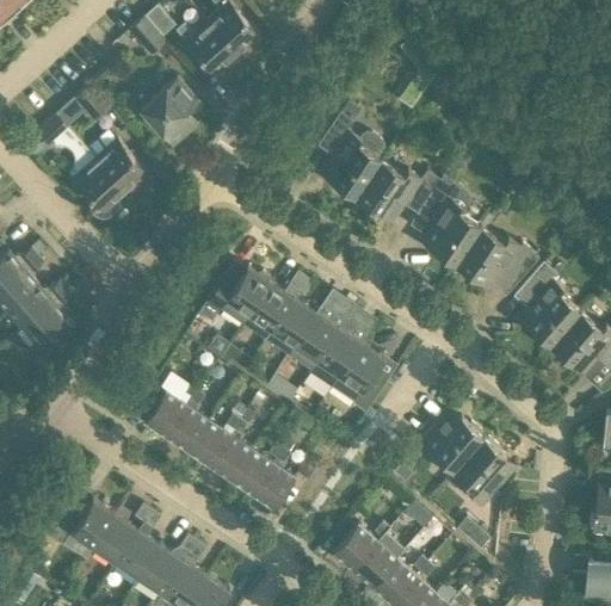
[(0,0),(0,18),(5,24),(19,12),(8,0),(0,0)]
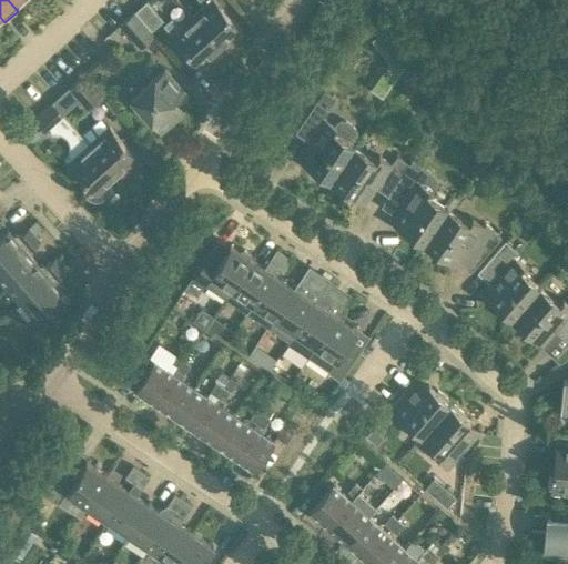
[(8,0),(18,11),(20,9),(16,4),(20,0),(8,0)]
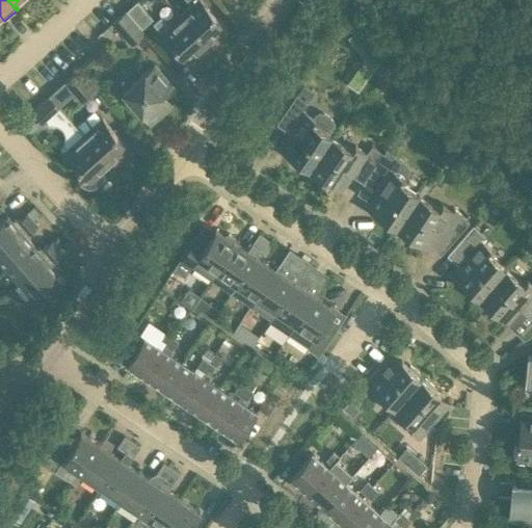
[(207,49),(225,31),(196,0),(184,0),(184,1),(191,8),(180,19),(207,49)]
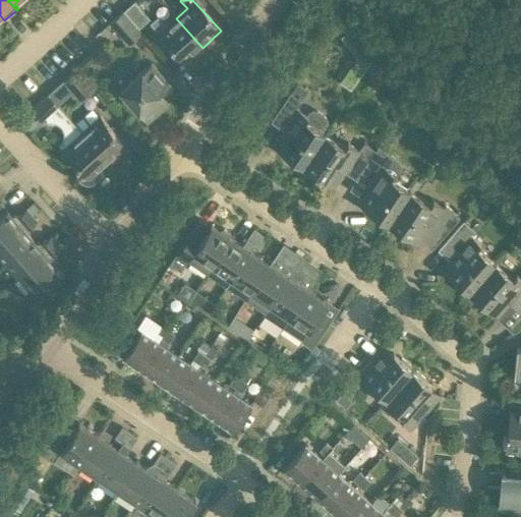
[(138,32),(149,22),(133,5),(123,13),(138,32)]
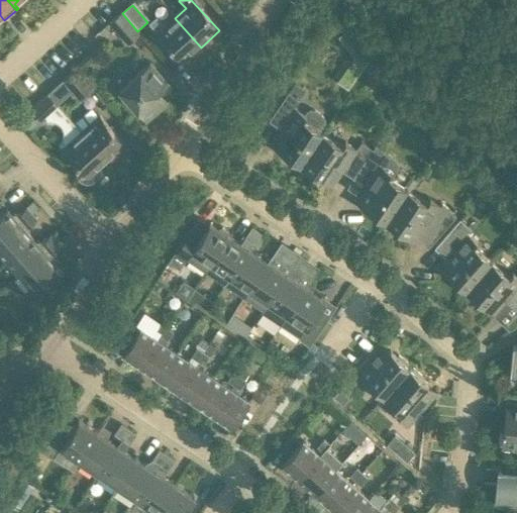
[(129,46),(140,35),(120,14),(109,25),(129,46)]
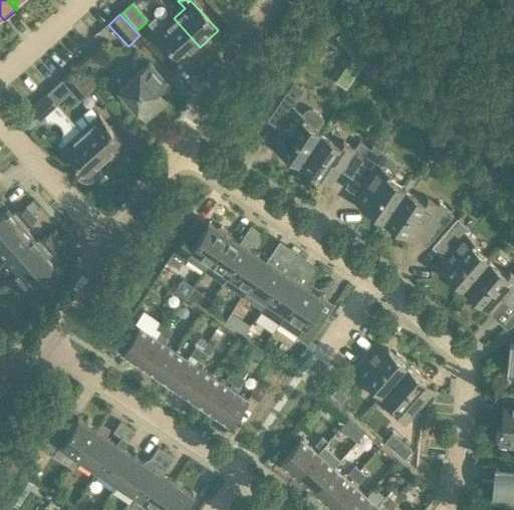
[(200,47),(174,18),(163,28),(156,20),(149,26),(182,63),(200,47)]
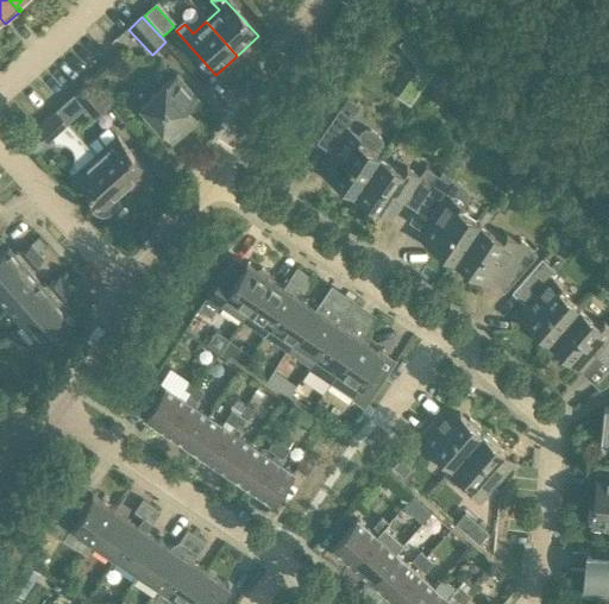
[(173,144),(196,123),(188,112),(199,102),(176,77),(142,109),(173,144)]
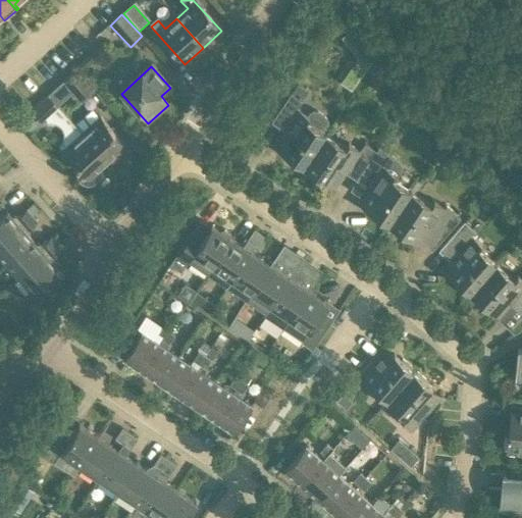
[(81,102),(93,91),(75,72),(63,84),(81,102)]
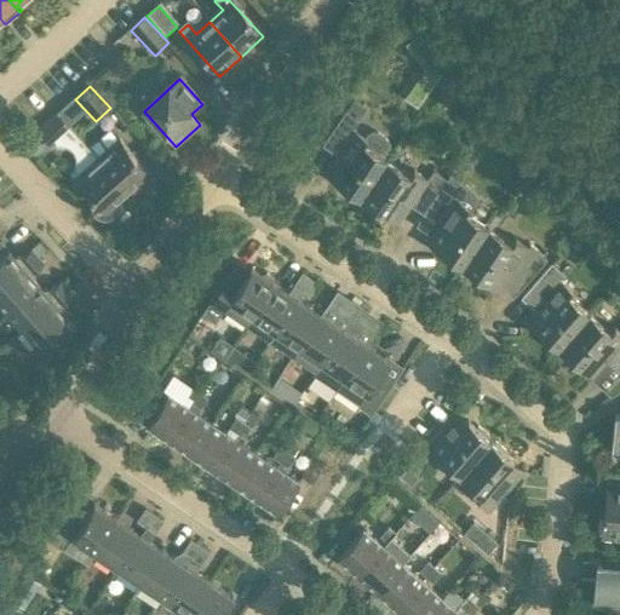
[(365,141),(354,133),(360,124),(346,114),(323,149),(337,156),(328,168),(343,178),(338,185),(362,202),(389,164),(384,161),(389,154),(390,148),(385,142),(377,136),(371,136),(366,138),(365,141)]
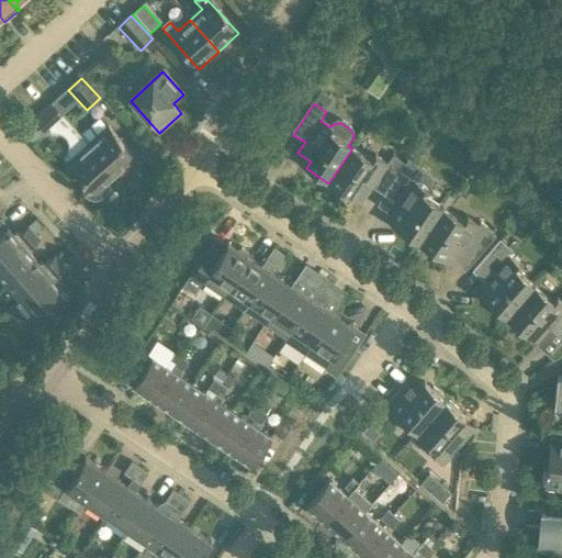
[(116,177),(88,145),(52,105),(32,123),(44,135),(48,132),(52,136),(54,136),(57,136),(58,136),(62,137),(64,140),(66,142),(67,144),(68,146),(68,148),(68,151),(67,153),(66,155),(65,157),(64,159),(69,166),(66,173),(85,181),(90,188),(85,199),(89,201),(93,202),(94,202),(97,201),(99,200),(101,200),(102,199),(111,191),(107,186),(116,177)]
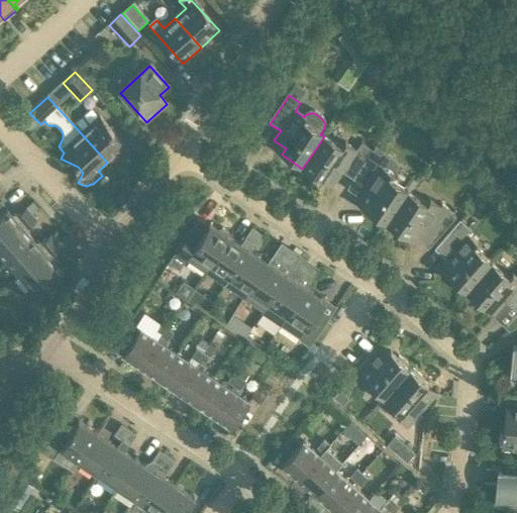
[(107,163),(125,146),(99,117),(81,133),(107,163)]
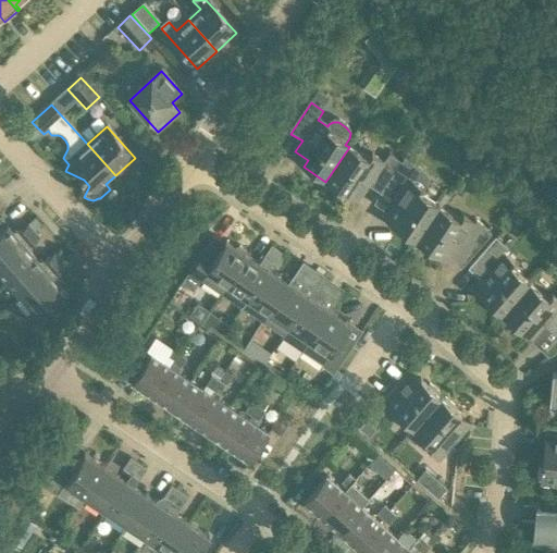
[(461,136),(455,131),(450,136),(458,142),(461,136)]
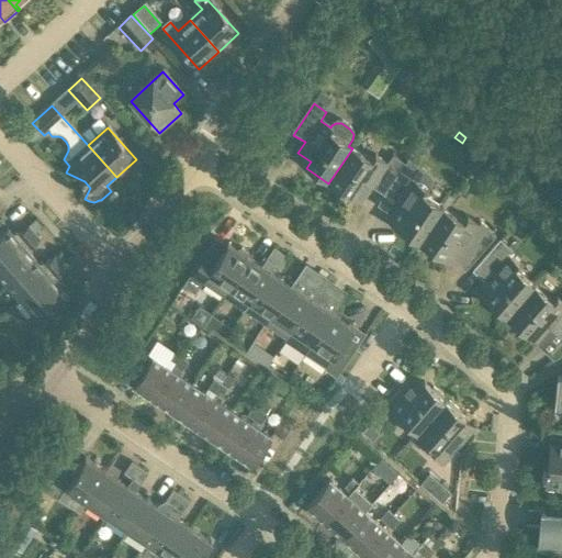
[(254,154),(259,145),(249,137),(243,146),(254,154)]
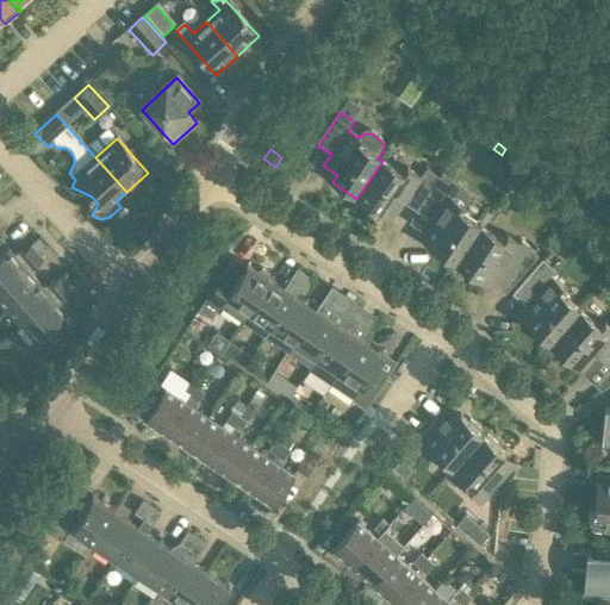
[(404,176),(383,161),(356,199),(380,214),(385,207),(392,212),(398,211),(399,209),(402,211),(405,205),(417,213),(440,181),(427,172),(421,180),(408,172),(404,176)]
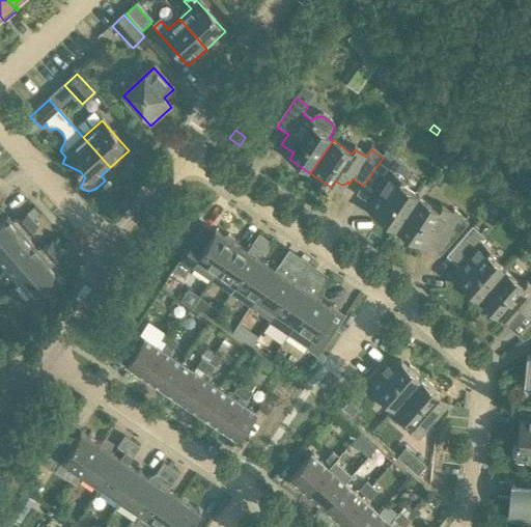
[(383,158),(363,186),(385,201),(374,216),(396,231),(419,198),(398,184),(404,175),(406,170),(402,165),(386,154),(383,158)]
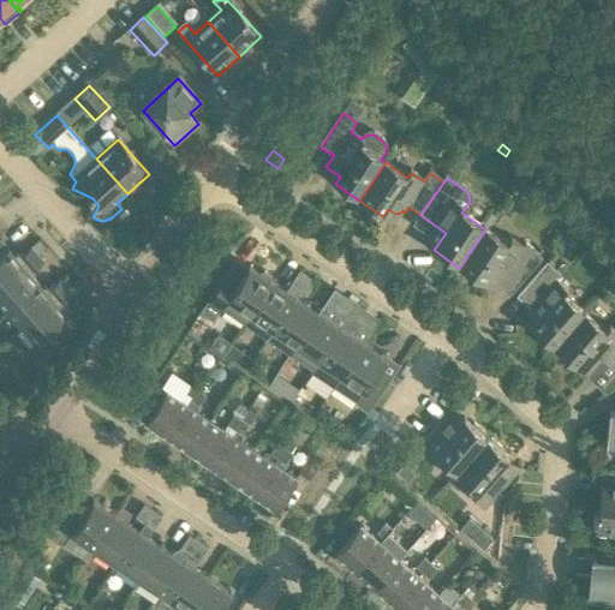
[(508,245),(485,229),(459,268),(484,285),(490,274),(513,294),(543,259),(526,246),(524,249),(512,240),(508,245)]
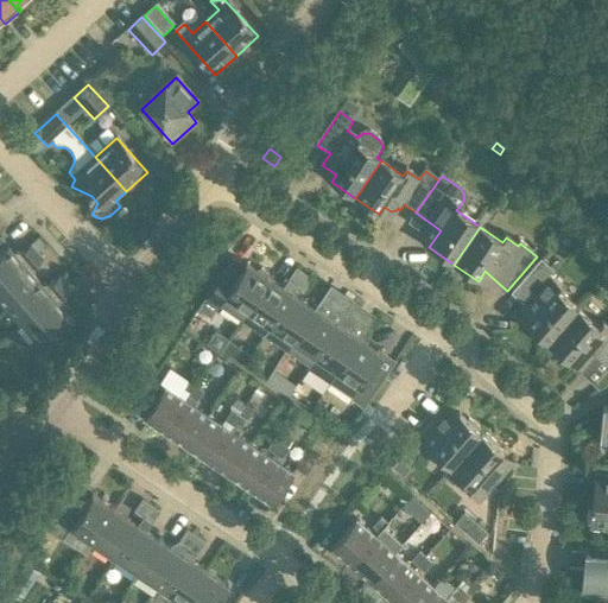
[(38,242),(31,248),(37,254),(44,248),(38,242)]
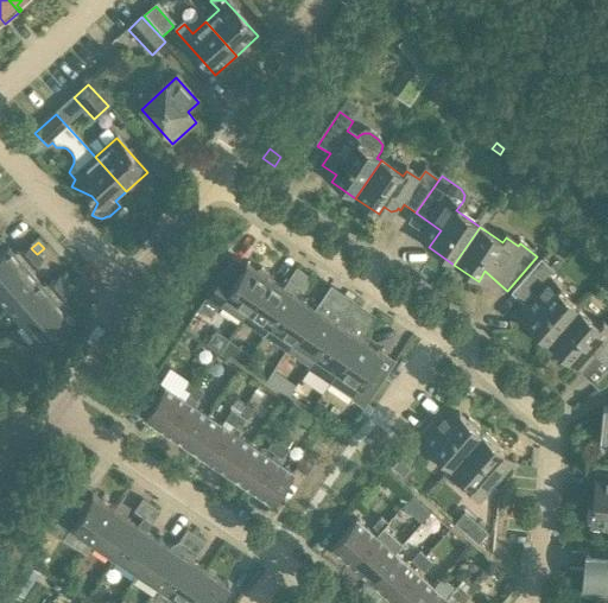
[(0,286),(37,254),(31,248),(23,256),(18,256),(16,259),(8,251),(0,256),(0,286)]
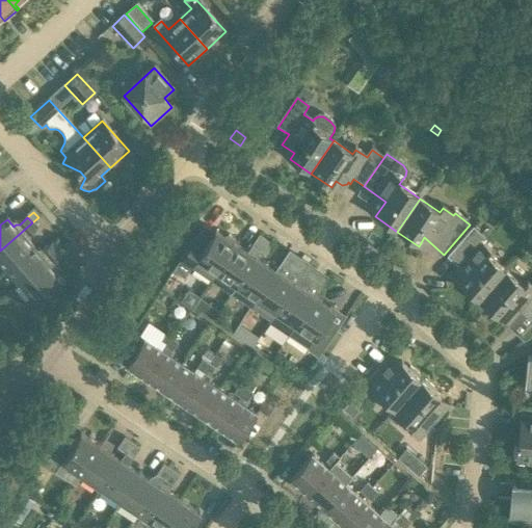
[(0,265),(5,271),(32,247),(27,241),(29,239),(30,236),(37,229),(32,222),(0,251),(0,265)]
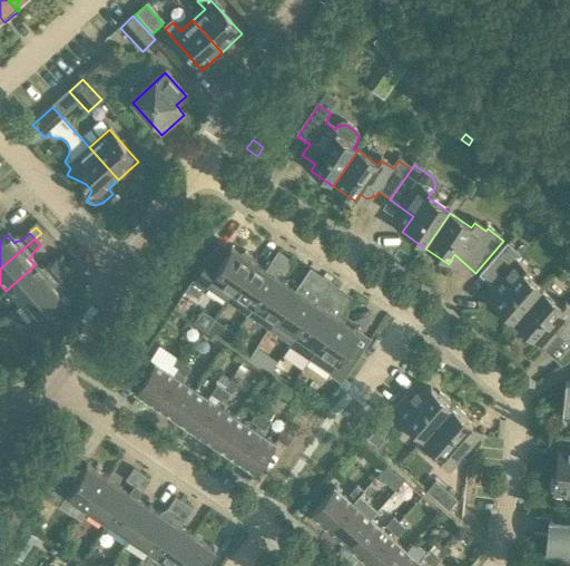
[(513,323),(542,291),(522,274),(526,270),(516,260),(519,255),(507,244),(479,276),(501,296),(492,305),(513,323)]
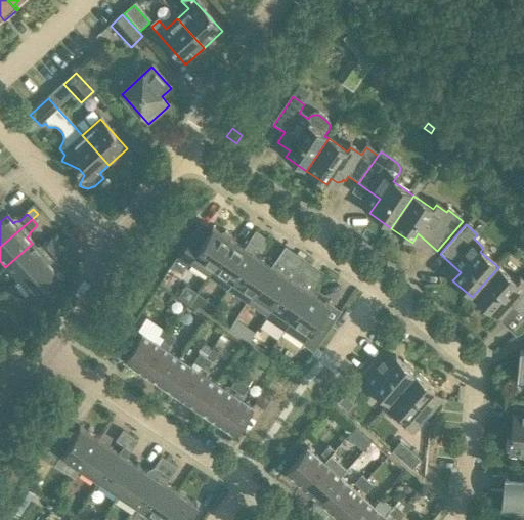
[(209,277),(232,243),(212,229),(203,244),(192,237),(171,268),(182,275),(189,264),(209,277)]
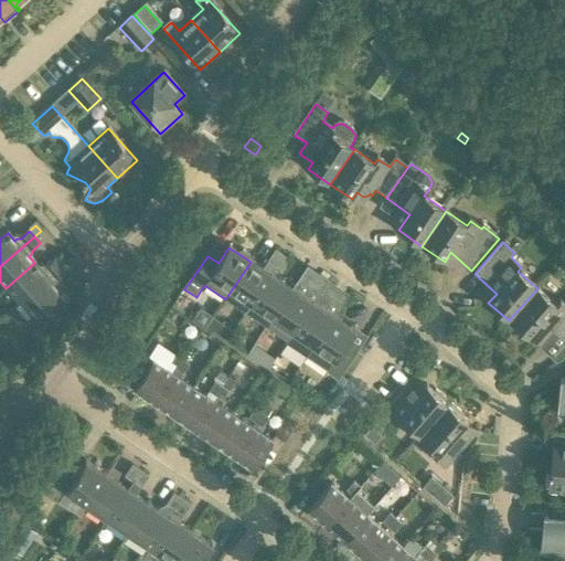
[(276,270),(284,257),(275,252),(267,264),(276,270)]
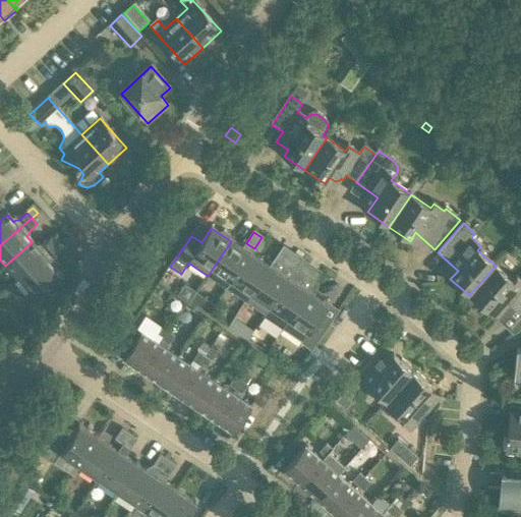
[(262,253),(269,242),(262,237),(254,248),(262,253)]
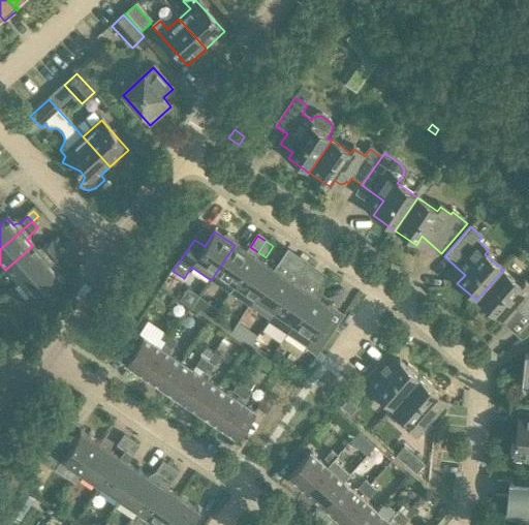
[(18,283),(57,249),(52,243),(44,249),(40,250),(38,252),(32,246),(5,270),(18,283)]
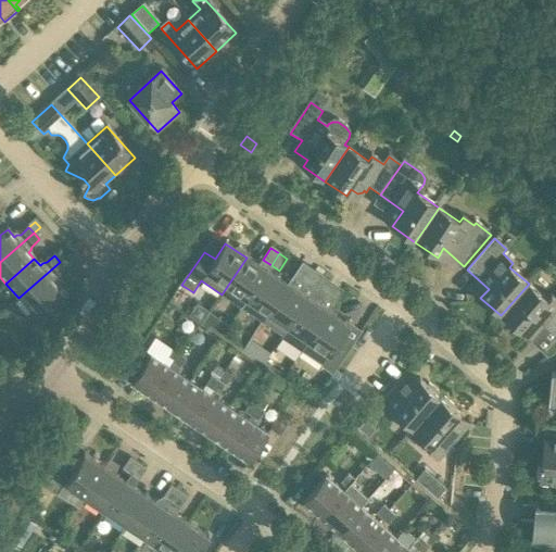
[(222,295),(242,309),(267,272),(247,258),(222,295)]
